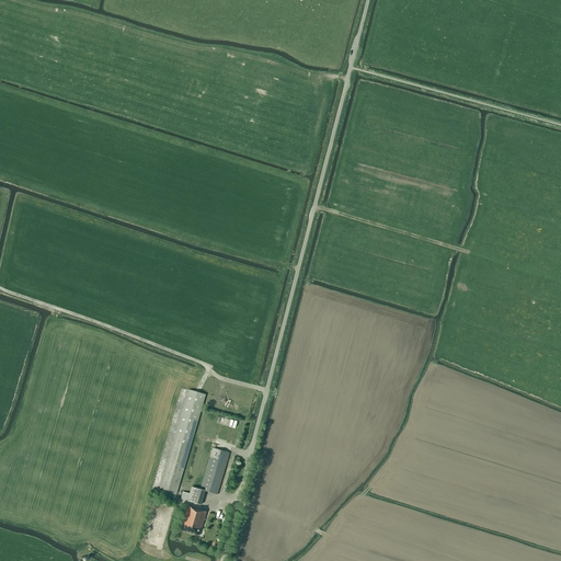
[(205,395),(180,388),(150,488),(175,495),(205,395)]
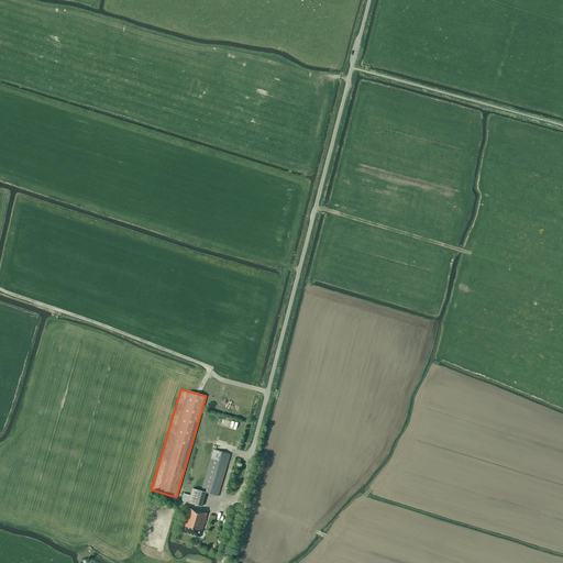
[(239,424),(234,438),(242,440),(245,427),(239,424)]
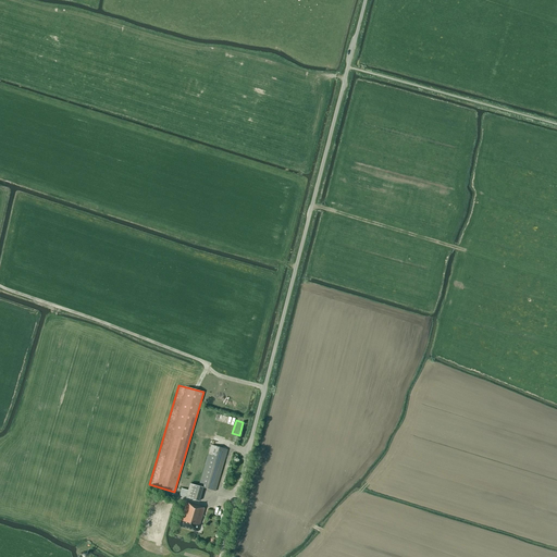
[(199,486),(202,487),(215,491),(227,449),(211,445),(199,486)]
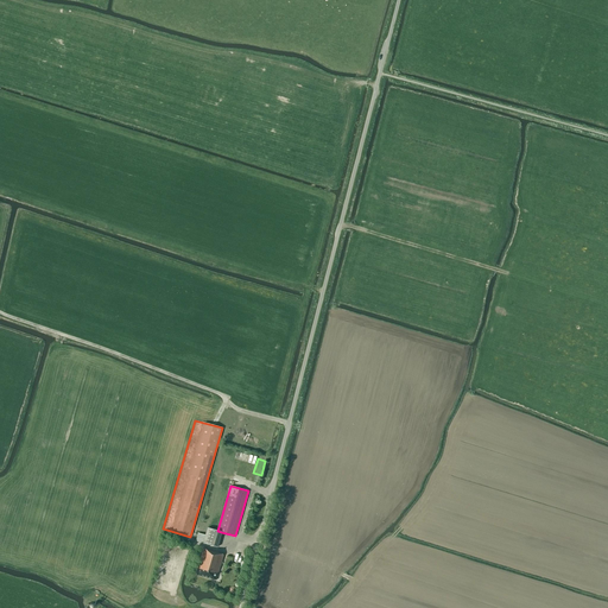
[(216,548),(221,532),(217,531),(207,527),(204,534),(197,533),(195,542),(216,548)]
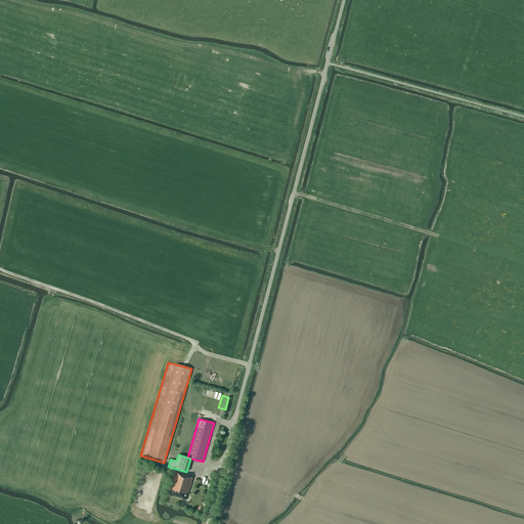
[(188,476),(176,472),(169,494),(186,500),(187,495),(186,495),(187,493),(187,494),(192,478),(188,477),(188,476)]
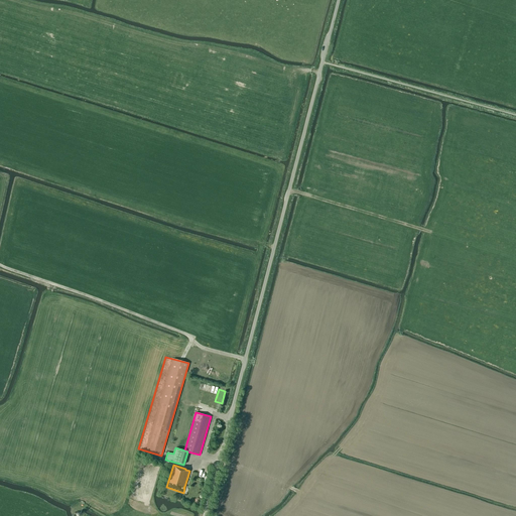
All buildings are outlined.
